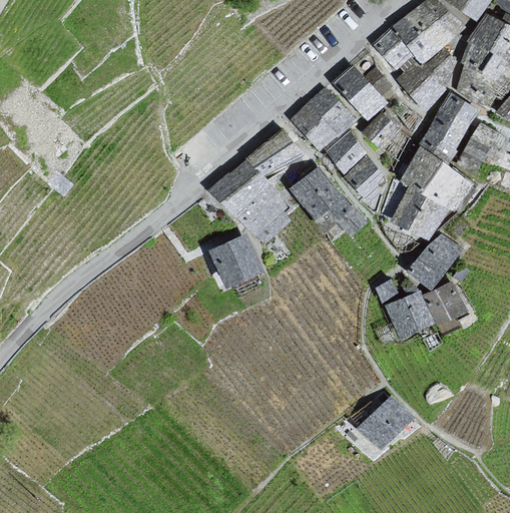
[(425,0),(417,8),(397,25),(391,30),(376,44),(375,45),(393,66),(410,51),(420,62),(419,63),(416,66),(413,63),(396,78),(403,85),(423,107),(443,89),(453,58),(450,55),(440,45),(460,27),(438,3),(435,0),(425,0)]
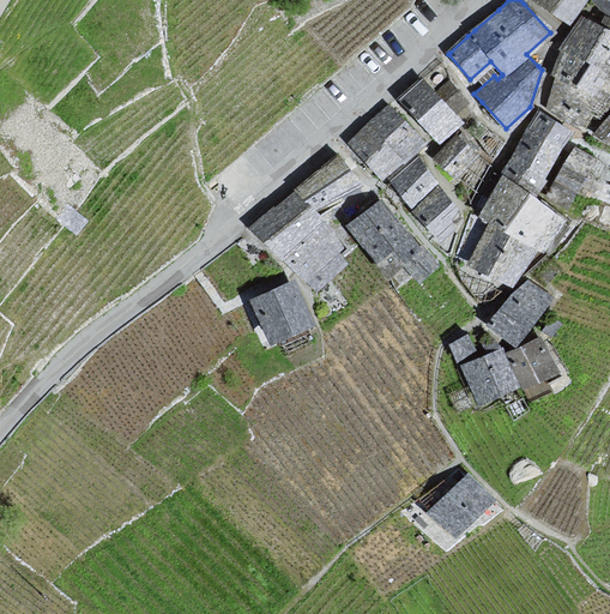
[(584,0),(536,0),(566,23),(584,0)]
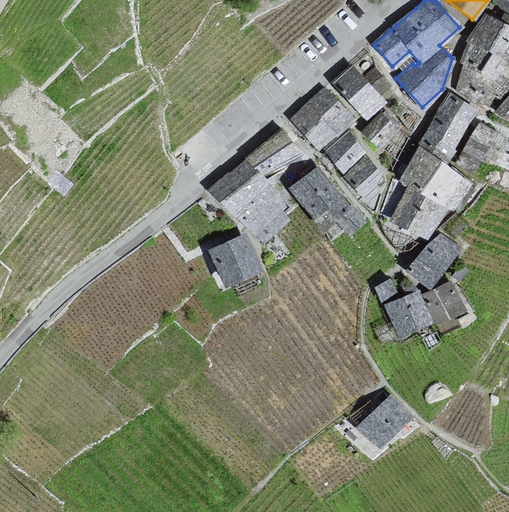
[(508,0),(494,0),(507,11),(508,9),(508,0)]
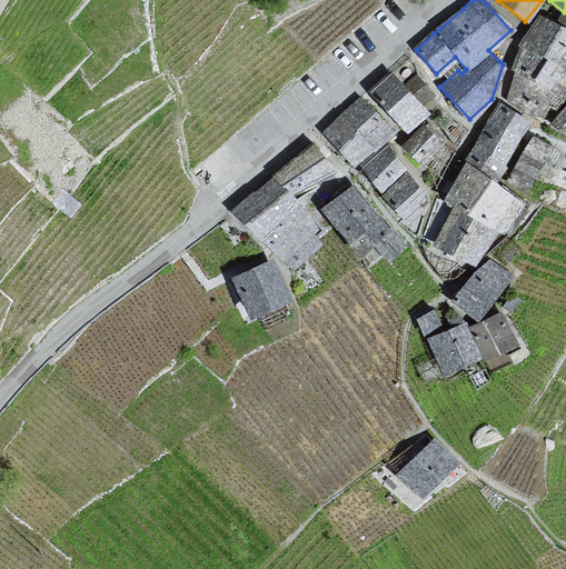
[(548,23),(536,17),(520,46),(525,48),(514,68),(522,71),(506,99),(538,117),(542,111),(547,100),(553,103),(565,79),(565,21),(560,19),(556,28),(548,23)]
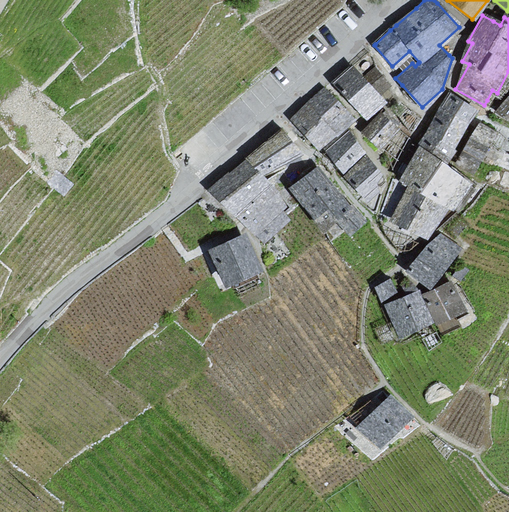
[(362,78),(351,66),(332,82),(364,118),(383,102),(377,95),(388,85),(372,68),(362,78)]
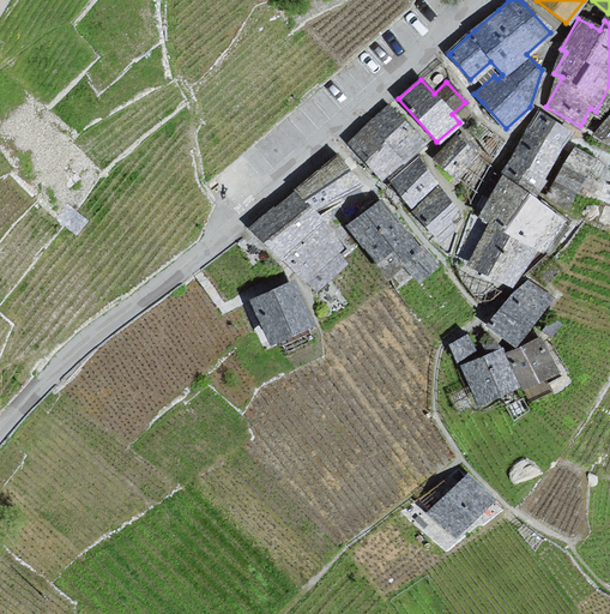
[(356,152),(379,179),(400,160),(418,143),(388,109),(386,107),(368,124),(346,142),(356,152)]
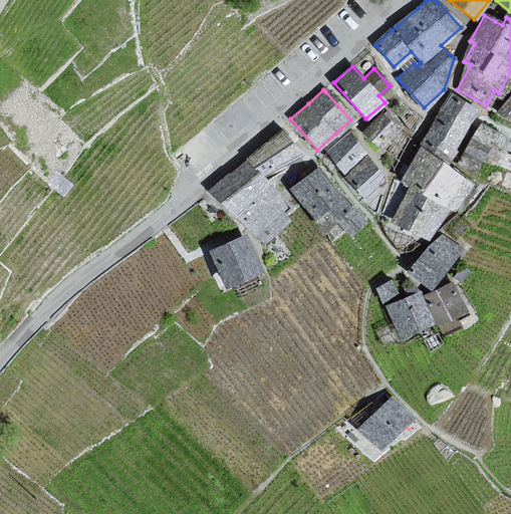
[(413,161),(401,180),(412,187),(397,209),(392,219),(426,241),(446,209),(452,212),(470,183),(461,176),(445,165),(455,150),(452,149),(468,123),(476,110),(451,94),(445,103),(442,107),(440,110),(427,133),(424,136),(418,147),(421,149),(413,161)]
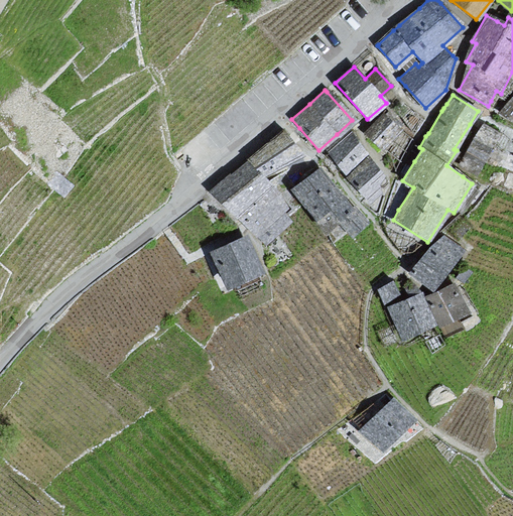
[(512,99),(511,98),(499,114),(512,123),(512,99)]
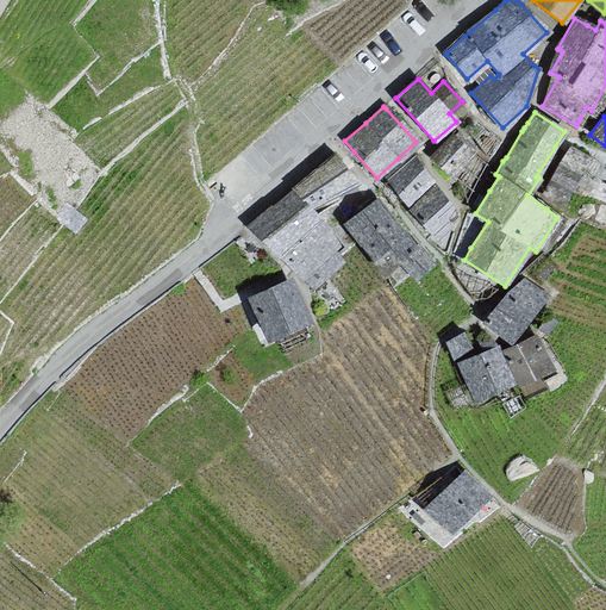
[(469,153),(451,136),(431,157),(448,174),(469,153)]
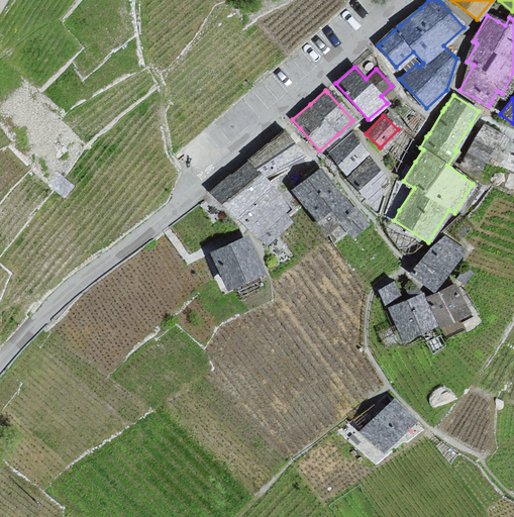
[(482,124),(474,137),(466,152),(458,165),(474,173),(481,161),(489,146),(497,133),(482,124)]
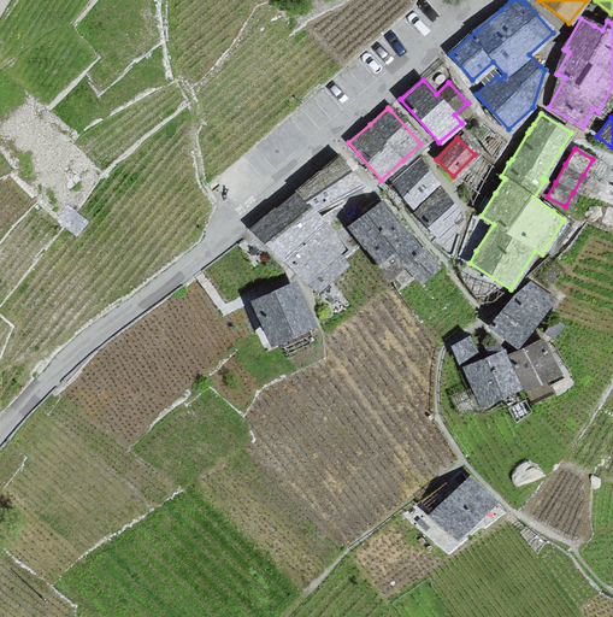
[(358,182),(335,154),(292,193),(254,228),(263,236),(280,254),(287,262),(316,291),(346,264),(336,254),(342,248),(325,229),(318,223),(307,211),(352,186),(358,182)]
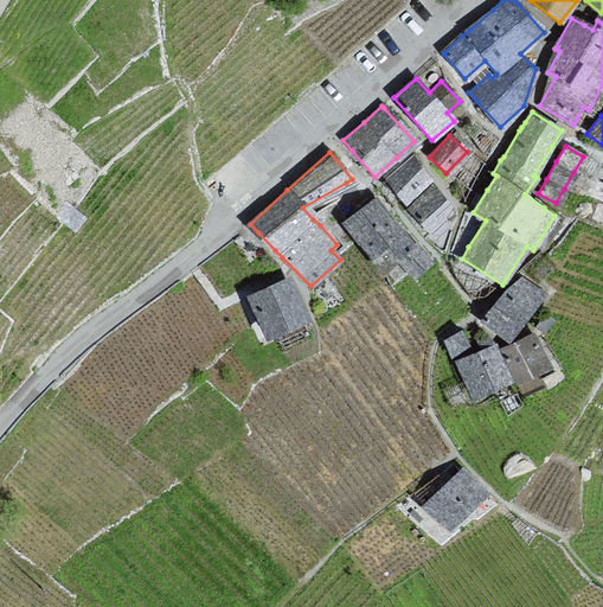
[(430,183),(410,159),(384,181),(404,205),(430,183)]
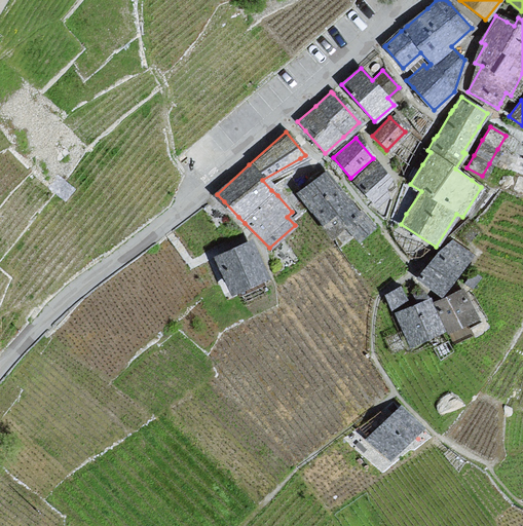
[(390,181),(371,161),(351,181),(375,205),(385,195),(380,191),(390,181)]
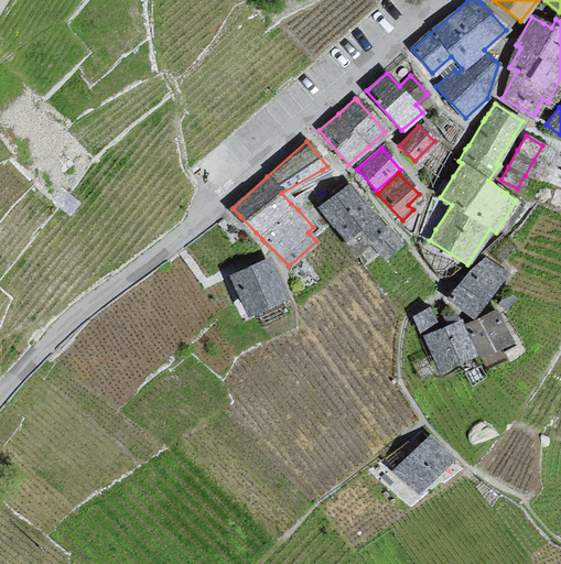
[(356,195),(347,184),(319,207),(354,248),(365,239),(383,260),(400,246),(386,228),(356,195)]
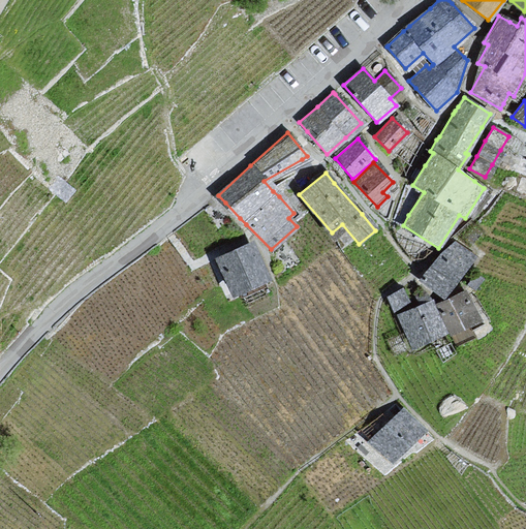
[(248,242),(217,257),(235,294),(267,280),(248,242)]
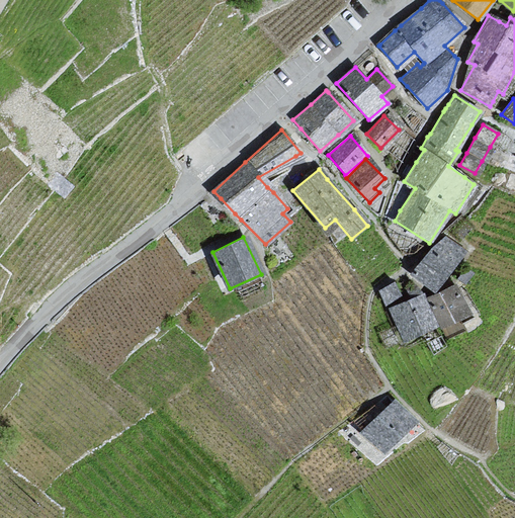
[(418,265),(411,273),(434,290),(463,252),(443,237),(430,249),(422,259),(418,265)]
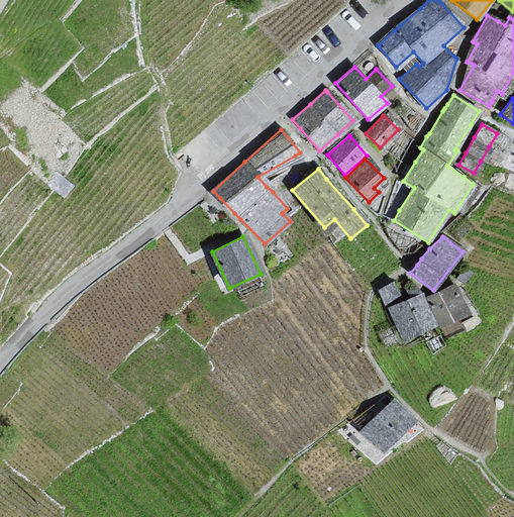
[(389,283),(376,292),(383,303),(397,295),(389,283)]
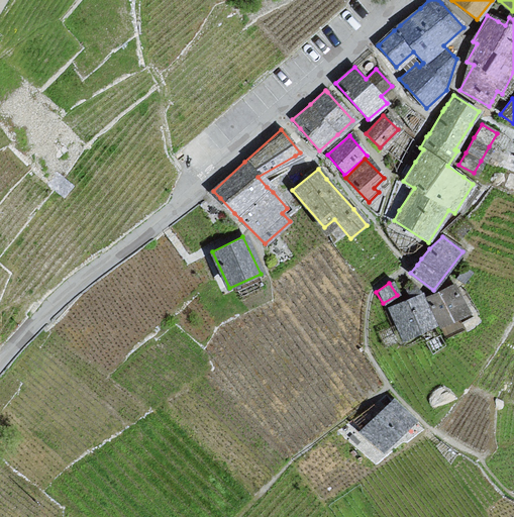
[(451,286),(424,299),(437,324),(438,327),(466,314),(451,286)]
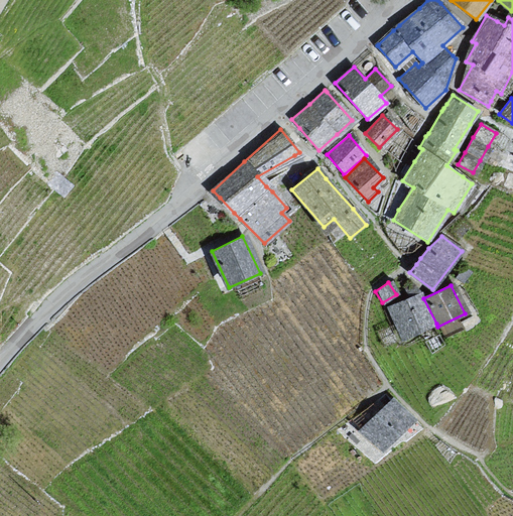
[(387,307),(401,339),(436,324),(423,298),(421,293),(407,299),(402,301),(387,307)]
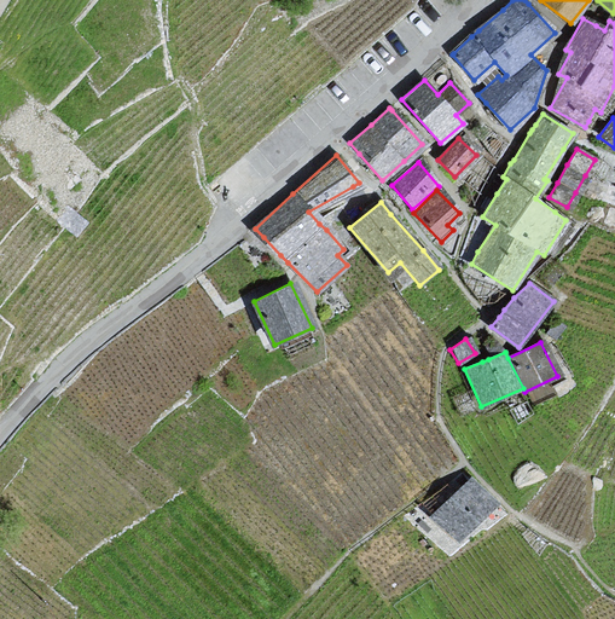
[(469,479),(433,512),(454,537),(491,503),(469,479)]
